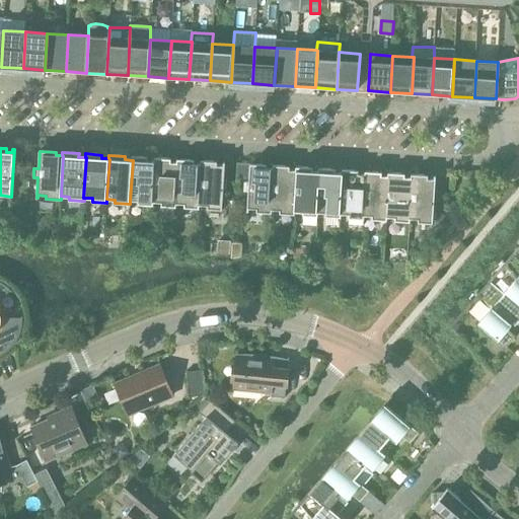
[(131,156),(131,160),(133,160),(130,201),(138,201),(138,205),(153,206),(153,202),(155,162),(154,161),(148,161),(148,157),(131,156)]
